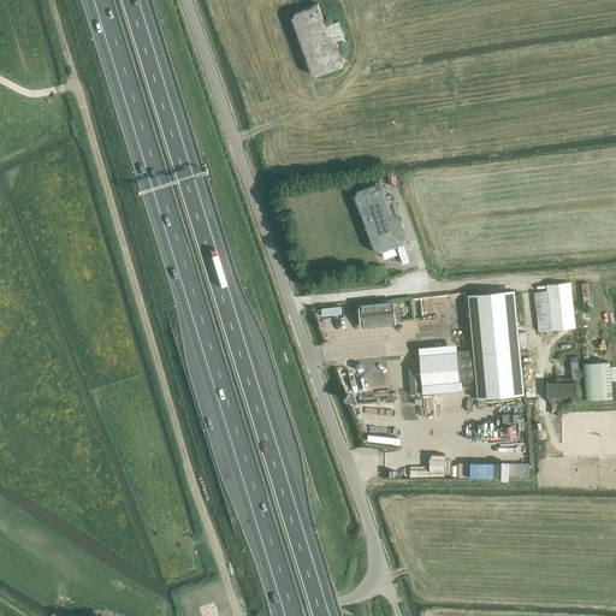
[(344,58),(339,45),(330,37),(326,24),(318,3),(313,5),(313,6),(298,11),(296,11),(294,12),(291,18),(311,73),(317,76),(342,67),(344,60),(344,58)]
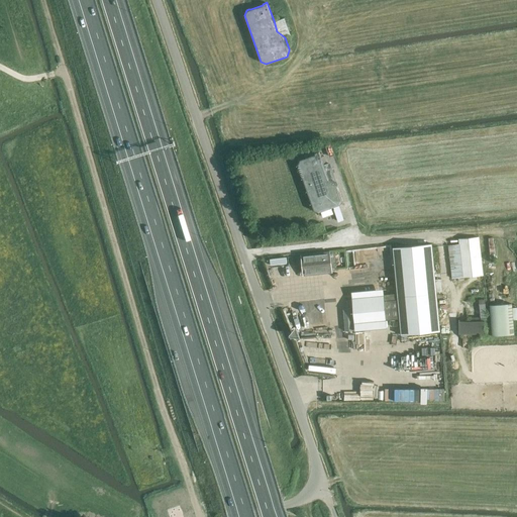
[(277,30),(285,36),(292,34),(286,16),(274,20),(277,30)]
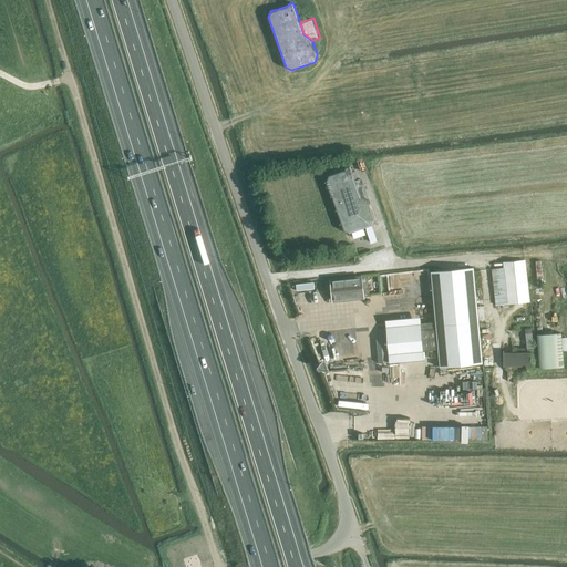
[(375,218),(370,203),(362,196),(356,179),(350,165),(347,166),(346,167),(329,174),(326,179),(329,187),(344,229),(350,233),(367,226),(373,224),(375,218)]
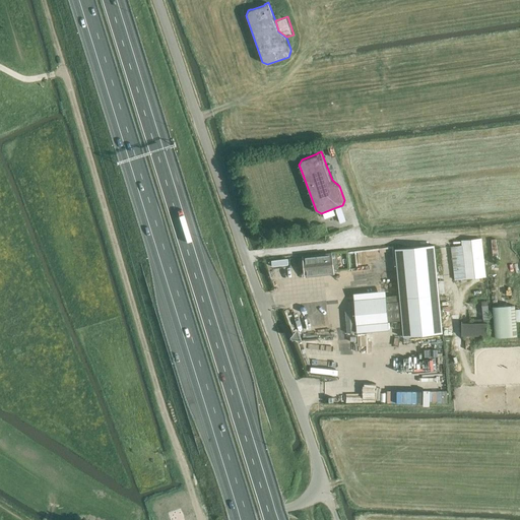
[(332,180),(340,186),(331,163),(326,165),(332,180)]
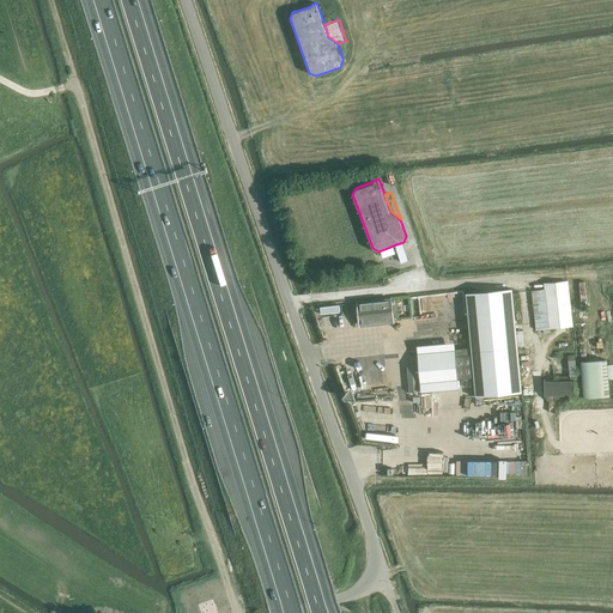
[(408,259),(402,243),(396,246),(401,261),(408,259)]
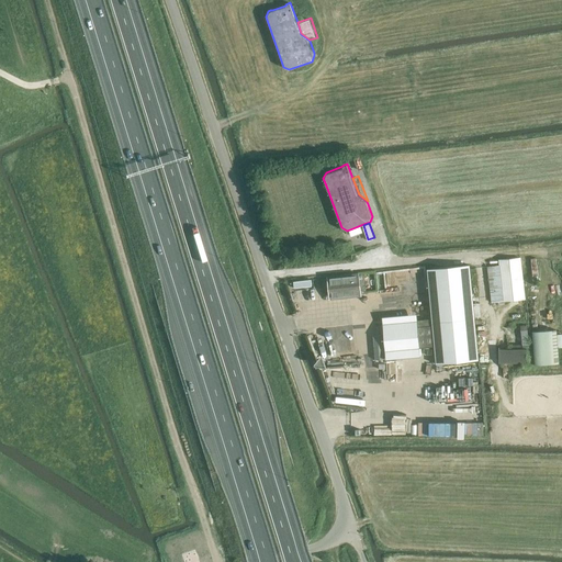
[(514,259),(484,262),(489,303),(519,300),(514,259)]
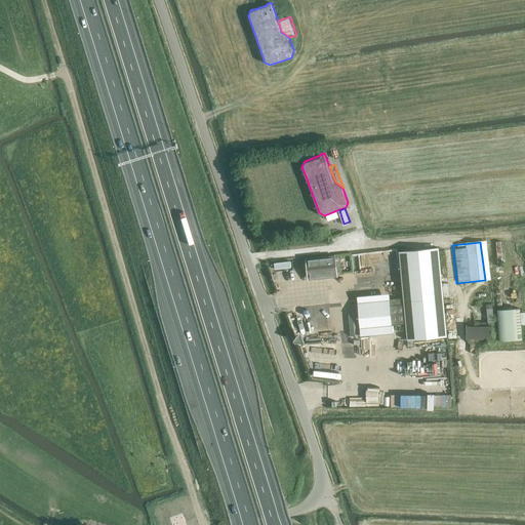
[(502,271),(501,244),(488,245),(490,267),(494,267),(494,271),(502,271)]
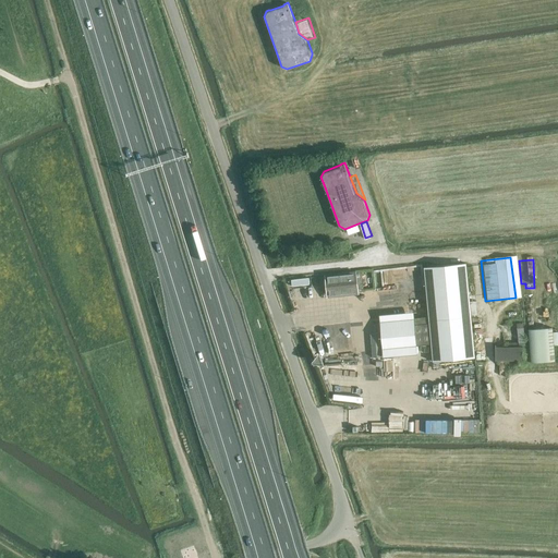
[(425,267),(429,316),(434,362),(475,358),(472,316),(477,316),(475,294),(470,295),(466,264),(425,267)]
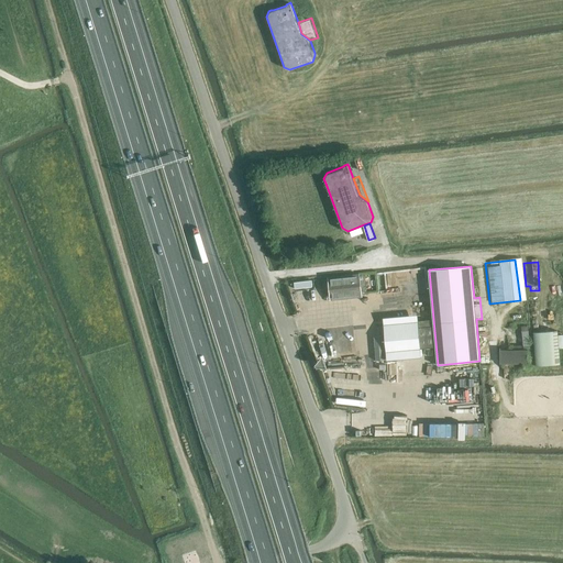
[(359,276),(329,279),(331,298),(361,295),(359,276)]
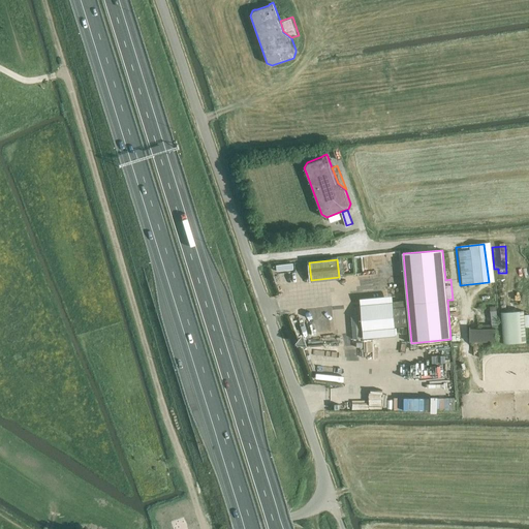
[(409,325),(407,300),(393,302),(393,303),(361,306),(363,331),(395,327),(409,325)]
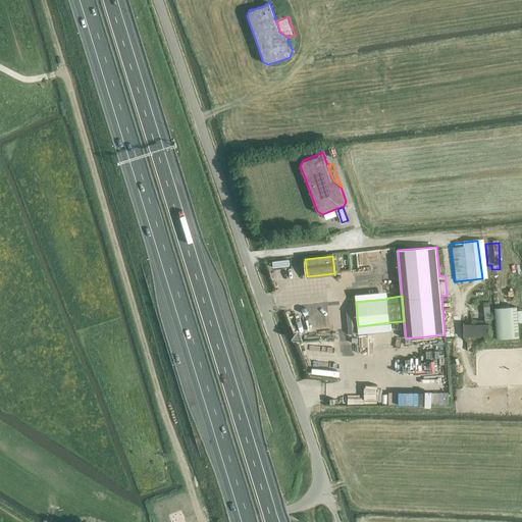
[(513,305),(493,306),(496,338),(515,337),(513,305)]
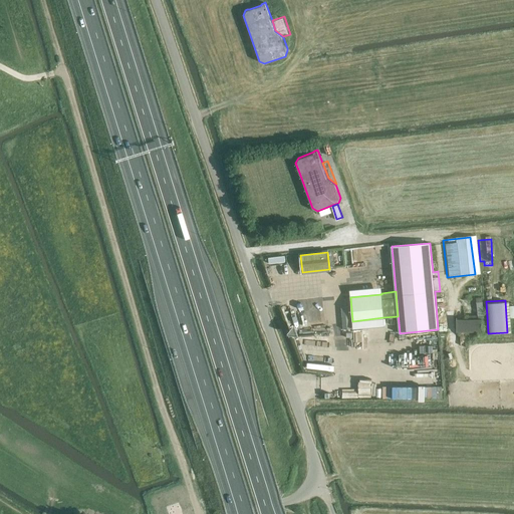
[(454,315),(454,332),(479,332),(479,318),(467,318),(467,315),(454,315)]
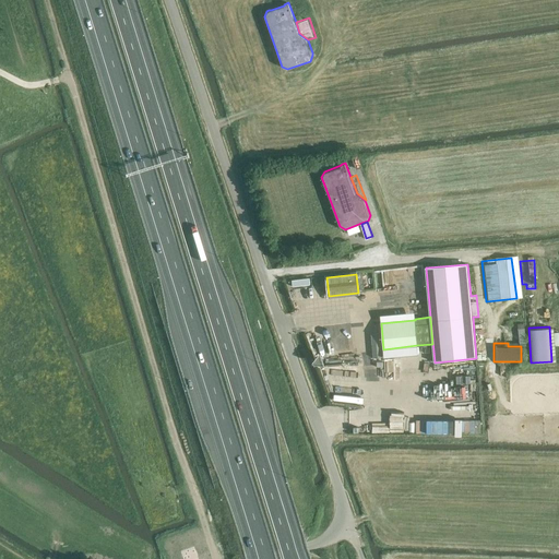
[(436,371),(445,371),(445,361),(436,363),(436,371)]
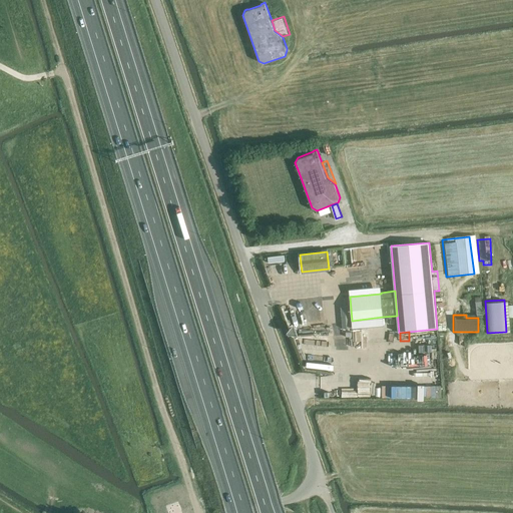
[(441,371),(440,358),(420,358),(420,371),(441,371)]
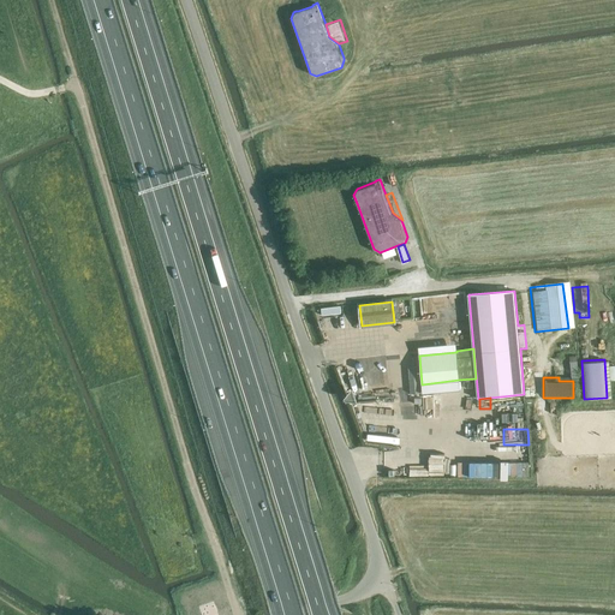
[(401,445),(402,439),(371,434),(370,440),(401,445)]
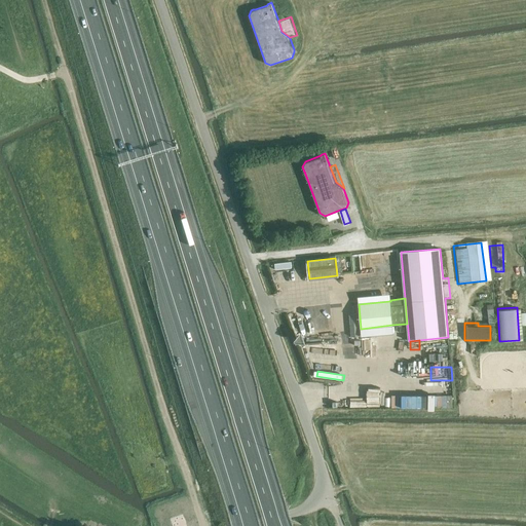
[(403,371),(403,380),(414,380),(414,372),(403,371)]
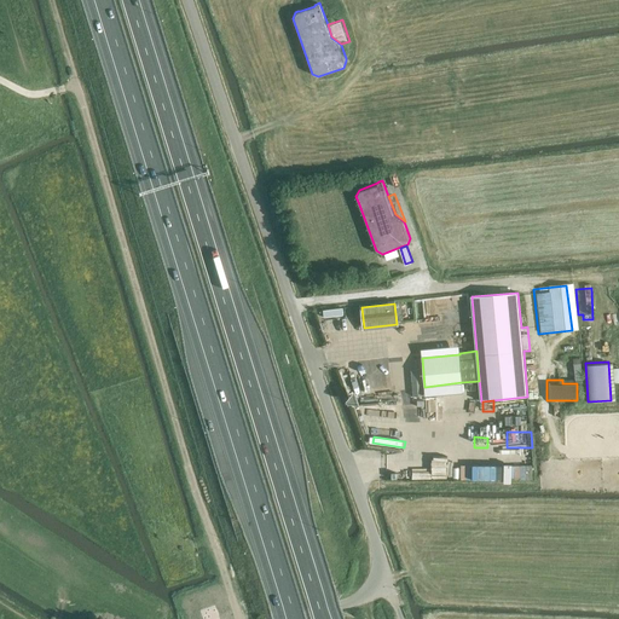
[(422,479),(485,478),(485,463),(458,463),(458,470),(422,472),(422,479)]
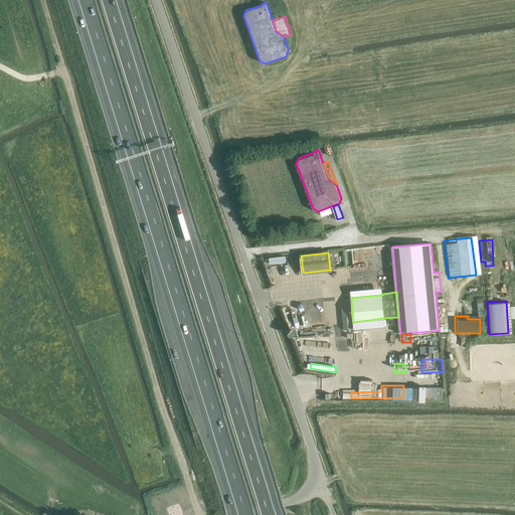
[(404,386),(404,398),(423,398),(423,386),(404,386)]
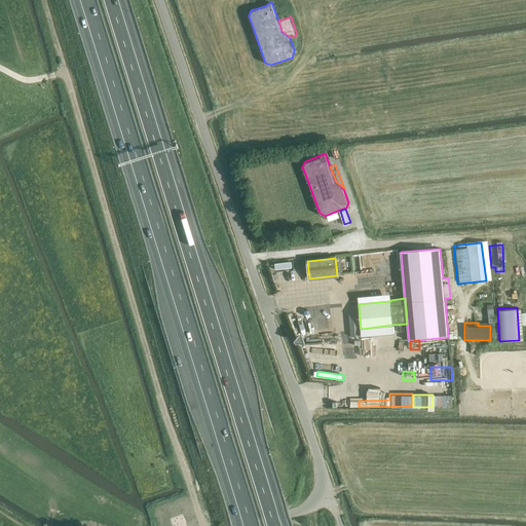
[(453,395),(439,395),(439,407),(453,407),(453,395)]
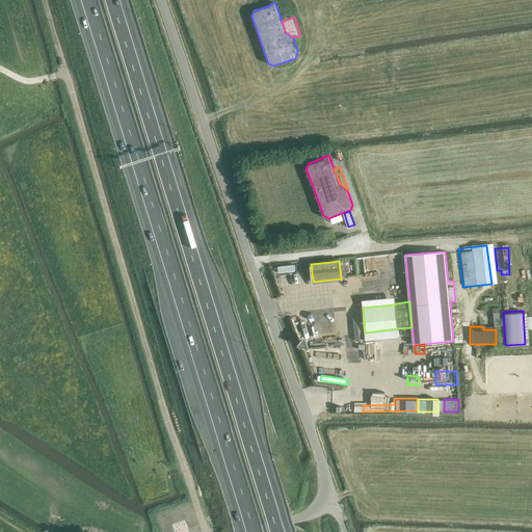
All buildings are outlined.
